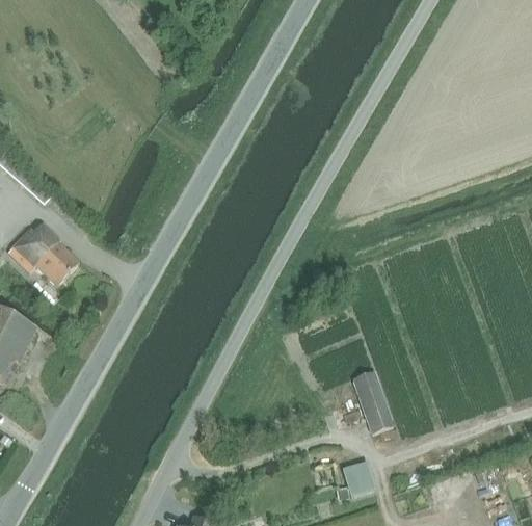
[(56,286),(80,262),(59,242),(61,240),(43,221),(34,231),(31,228),(8,251),(30,272),(36,266),(56,286)]
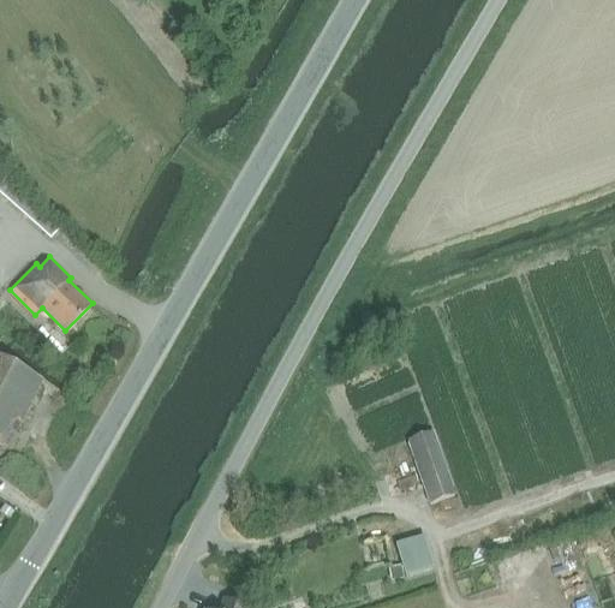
[(0,440),(36,376),(0,355),(0,440)]
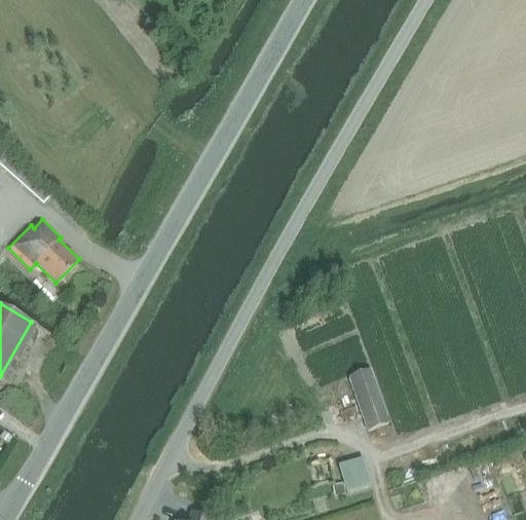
[(366,428),(368,426),(389,419),(370,366),(347,373),(366,428)]
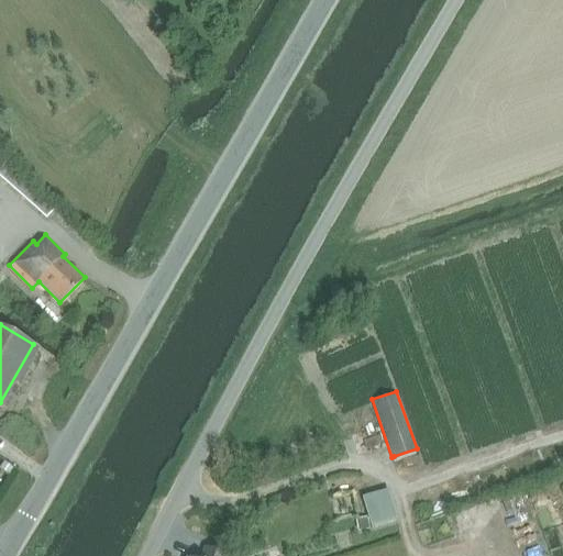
[(376,421),(350,430),(356,449),(383,441),(376,421)]
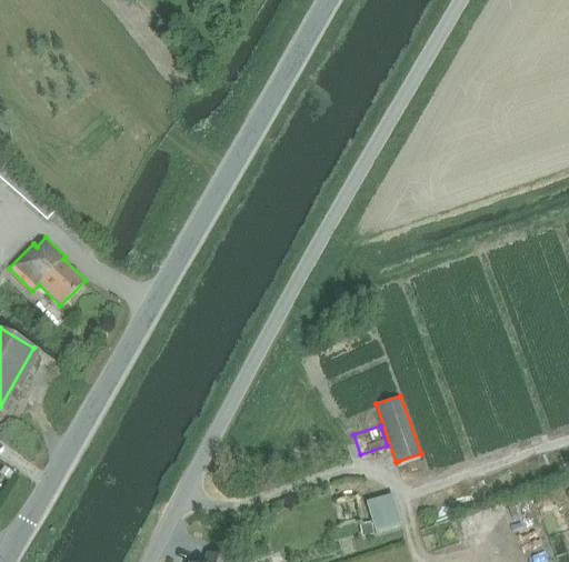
[(401,522),(395,501),(392,492),(366,499),(375,530),(401,522)]
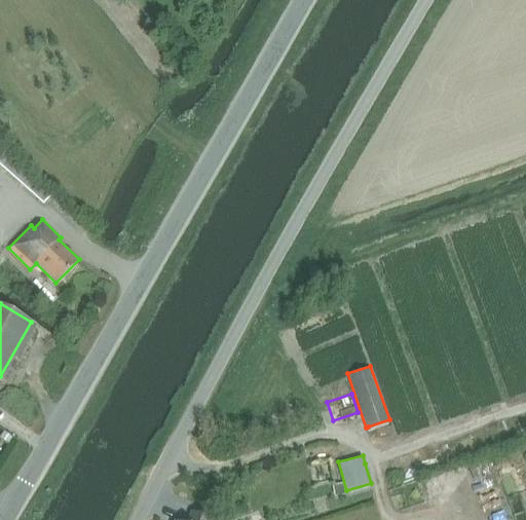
[(191,509),(187,519),(176,519),(175,519),(213,519),(214,517),(191,509)]
